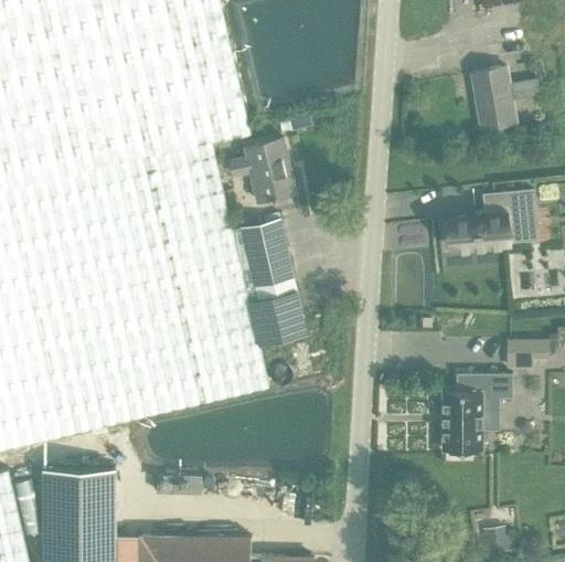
[(0,0),(0,451),(268,389),(259,346),(307,335),(280,219),(279,220),(279,218),(256,223),(256,224),(233,230),(212,144),(251,135),(220,0),(0,0)]
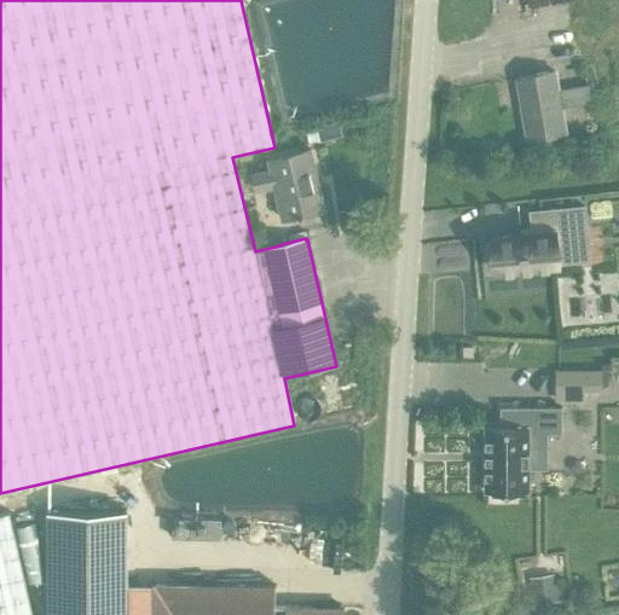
[(590,105),(588,87),(559,92),(555,74),(516,80),(527,143),(566,135),(562,110),(590,105)]
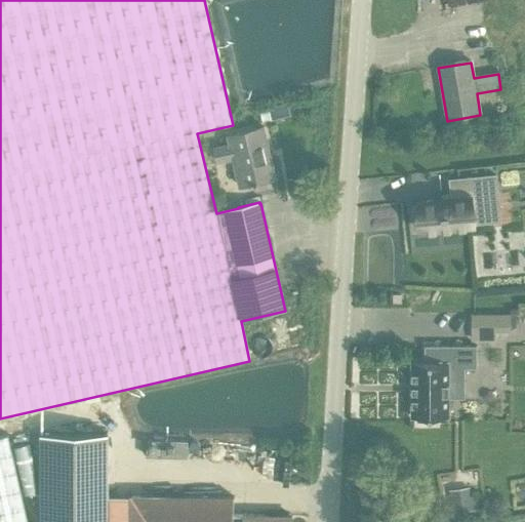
[(497,116),(494,120),(496,129),(508,126),(506,114),(497,116)]
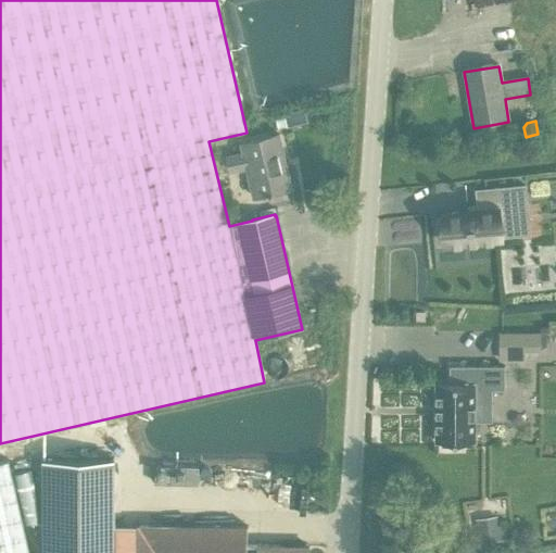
[(252,200),(291,190),(279,136),(239,146),(241,154),(225,159),(229,176),(245,172),(252,200)]
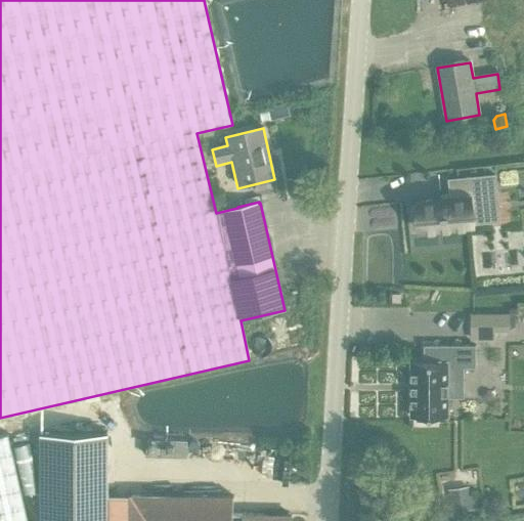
[(419,209),(412,209),(415,227),(420,226),(421,232),(472,227),(471,224),(483,223),(498,221),(496,197),(494,177),(449,181),(450,200),(418,203),(419,209)]
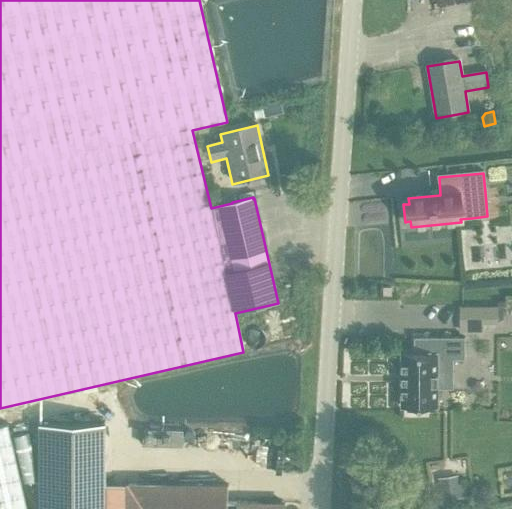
[(391,298),(391,289),(382,290),(382,298),(391,298)]
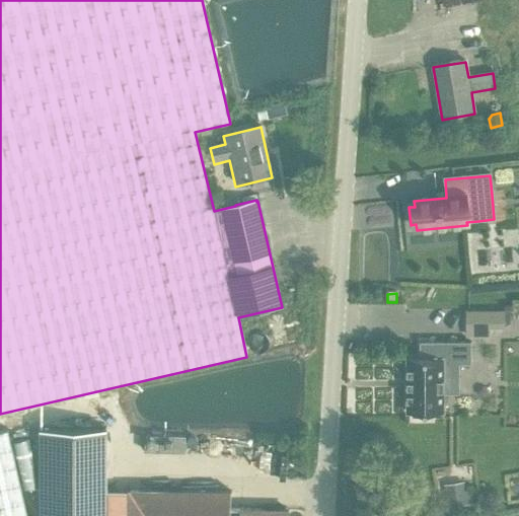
[(489,326),(504,326),(504,313),(467,313),(467,335),(489,335),(489,326)]
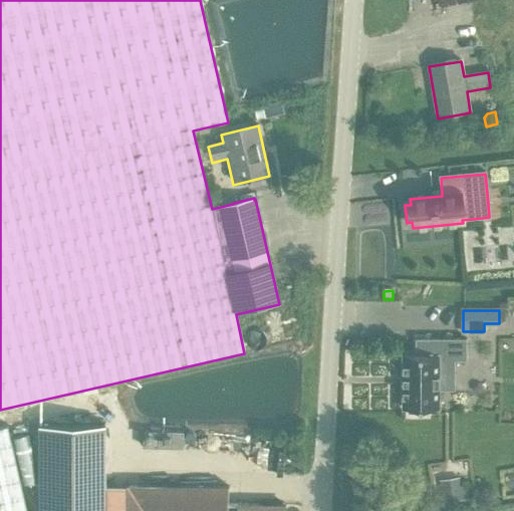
[(266,343),(266,341),(266,339),(265,338),(265,336),(264,334),(262,333),(261,332),(259,331),(258,331),(256,331),(254,331),(252,331),(251,332),(249,333),(248,334),(247,335),(246,337),(246,339),(245,341),(246,342),(246,344),(247,345),(247,347),(249,348),(250,349),(251,350),(253,351),(255,351),(256,351),(258,351),(259,350),(261,350),(262,348),(264,347),(264,346),(265,344),(266,343)]
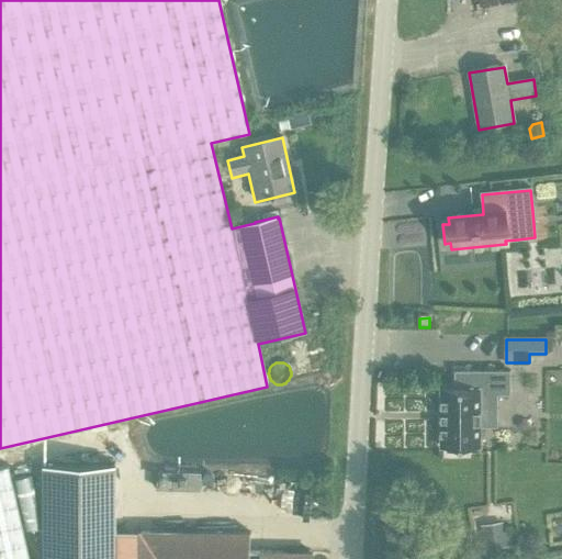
[(441,390),(440,420),(440,448),(446,448),(446,454),(467,454),(467,448),(480,448),(480,428),(485,428),(485,410),(480,410),(480,397),(509,397),(509,372),(454,372),(454,390),(441,390)]
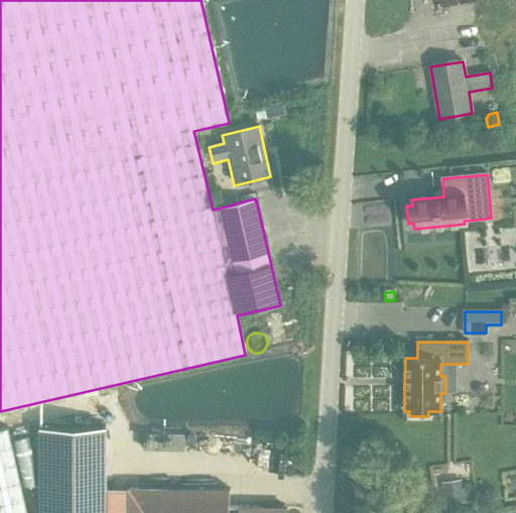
[(105,512),(106,490),(107,429),(44,428),(42,512),(105,512)]
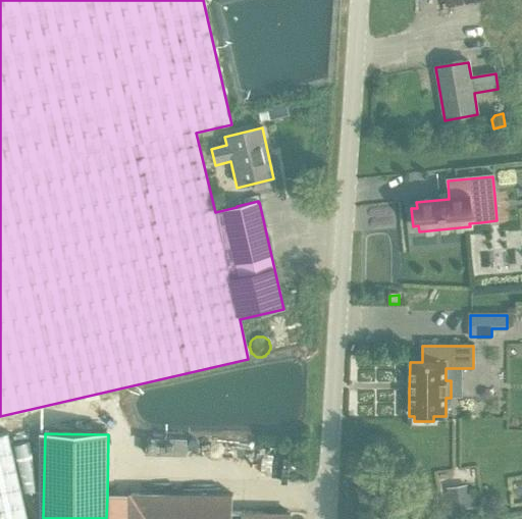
[(25,518),(8,434),(0,435),(0,518),(25,518)]
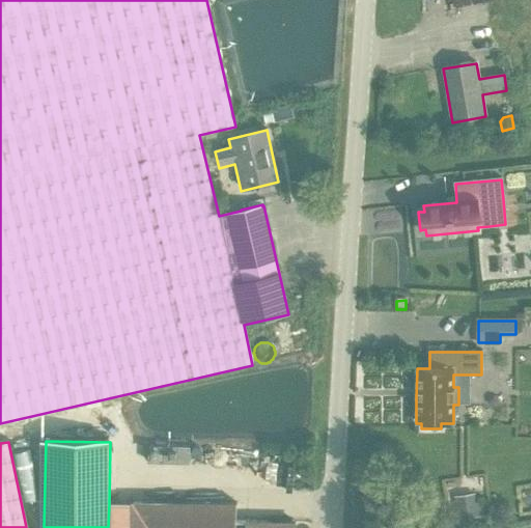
[(189,465),(189,453),(189,448),(147,447),(147,464),(189,465)]
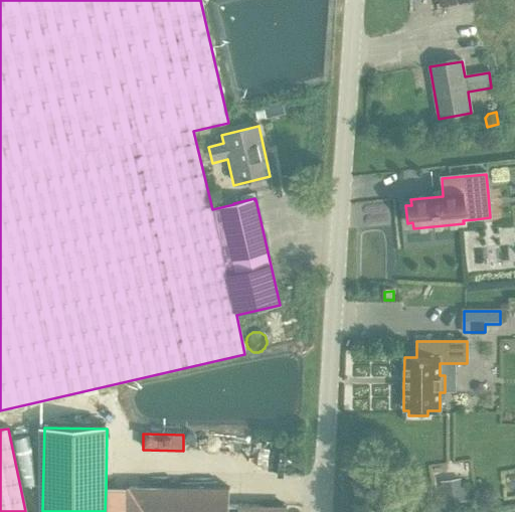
[(461,488),(442,491),(445,505),(469,501),(467,487),(461,488)]
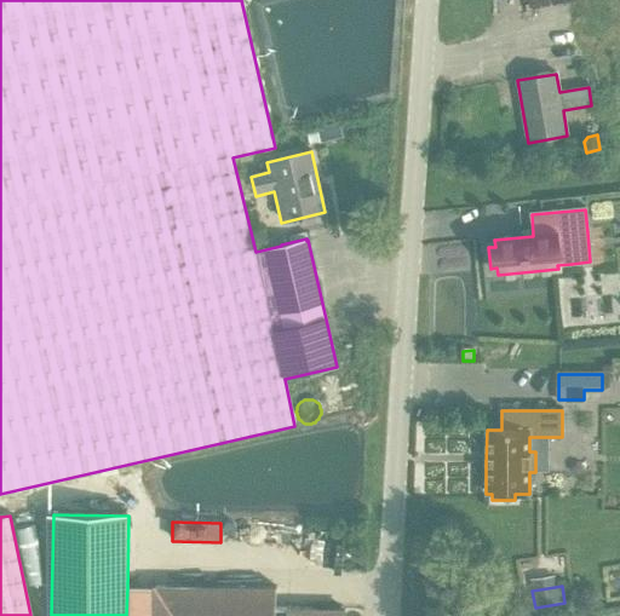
[(275,615),(275,610),(276,588),(154,587),(153,588),(127,588),(126,615),(275,615)]
